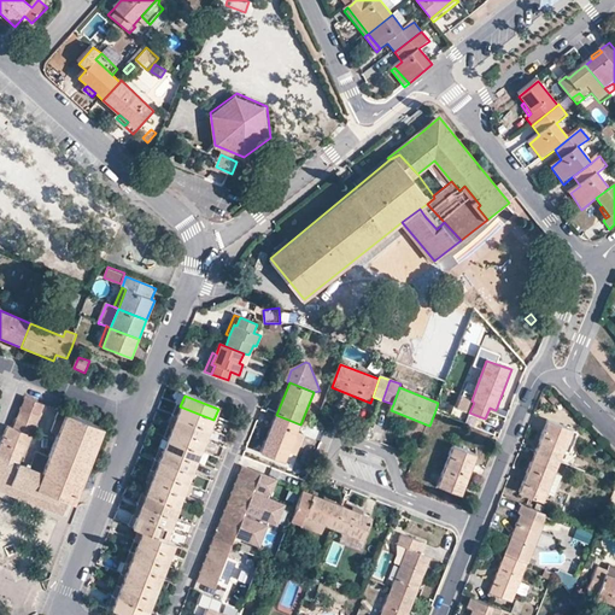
[(106,425),(68,410),(62,423),(56,421),(50,438),(56,440),(42,473),(22,466),(46,404),(27,397),(13,429),(9,427),(0,449),(0,480),(58,503),(59,499),(69,503),(75,505),(106,425)]
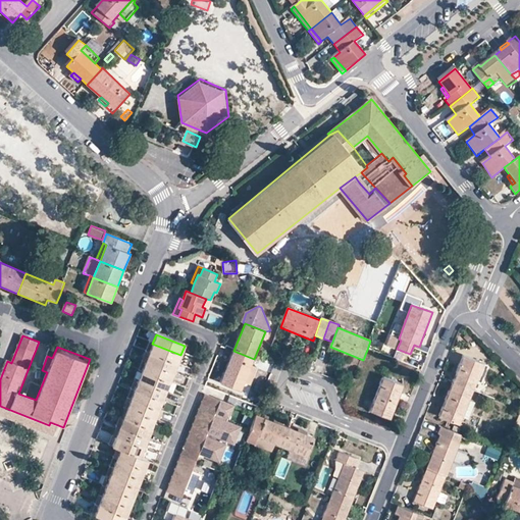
[(401,341),(399,339),(392,336),(388,346),(397,349),(401,341)]
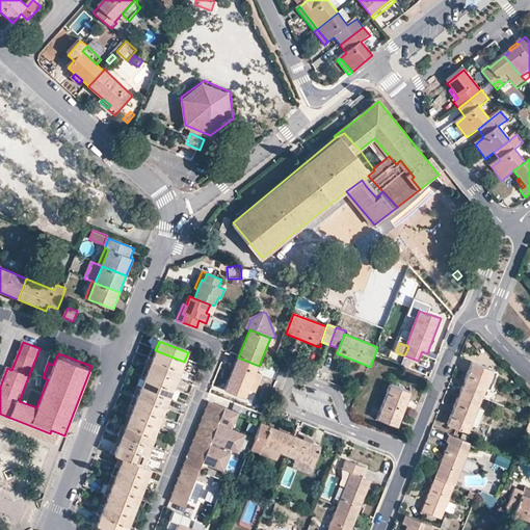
[(155,350),(152,360),(180,371),(184,362),(155,350)]
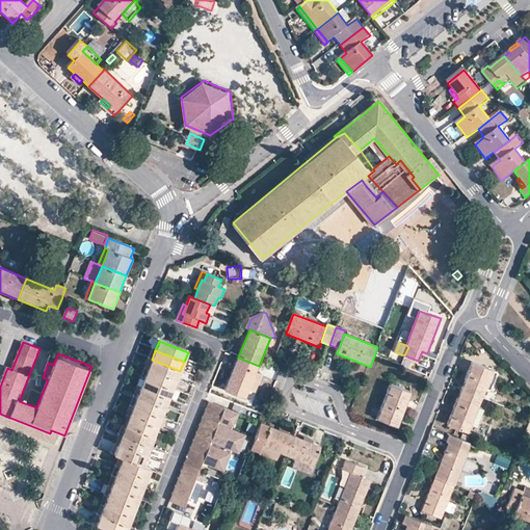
[(256,372),(259,366),(238,358),(226,391),(245,400),(249,390),(256,372)]
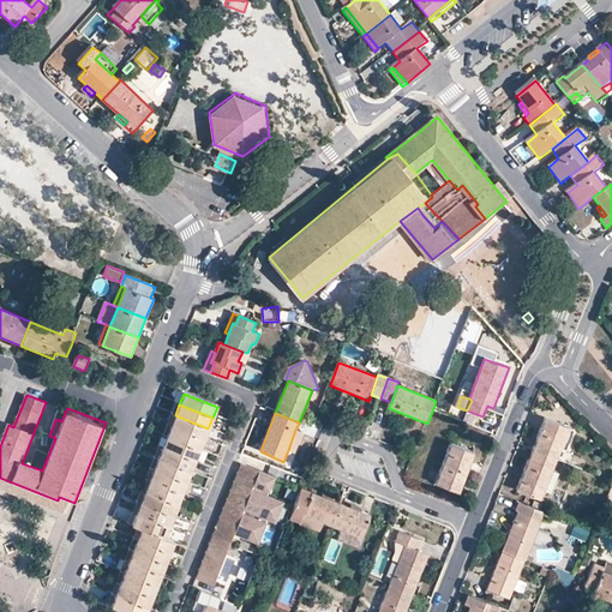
[(175,415),(171,426),(204,439),(208,429),(175,415)]
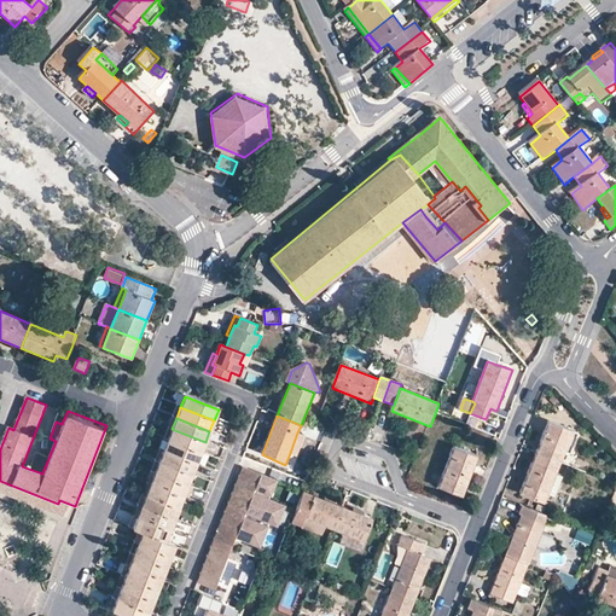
[(475,430),(487,435),(490,425),(478,420),(475,430)]
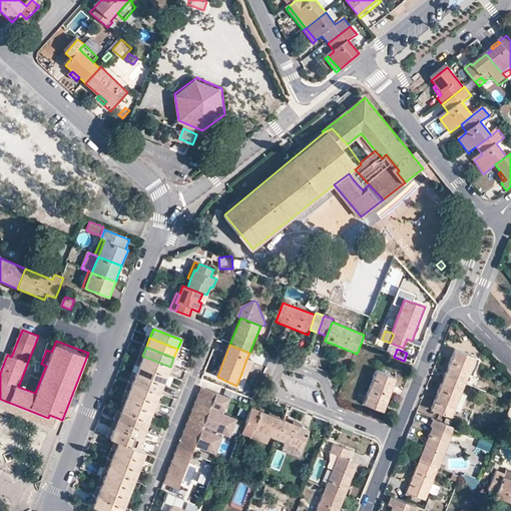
[(469,376),(476,358),(456,350),(445,377),(466,385),(469,376)]
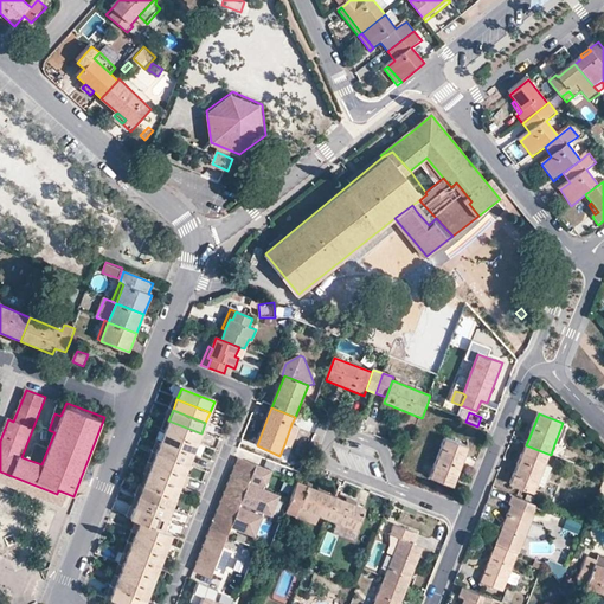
[(168,421),(164,431),(197,444),(201,434),(168,421)]
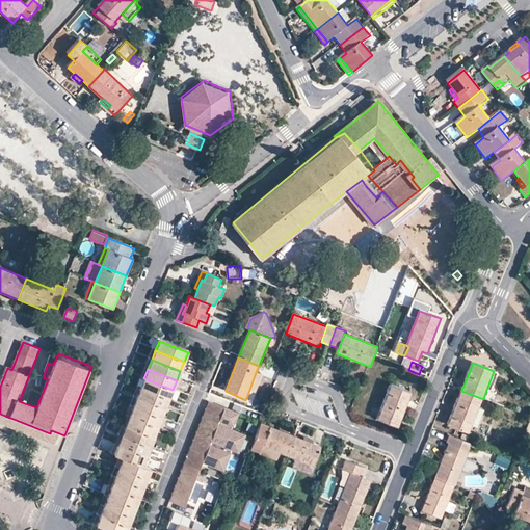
[(494,371),(486,390),(492,392),(499,373),(494,371)]
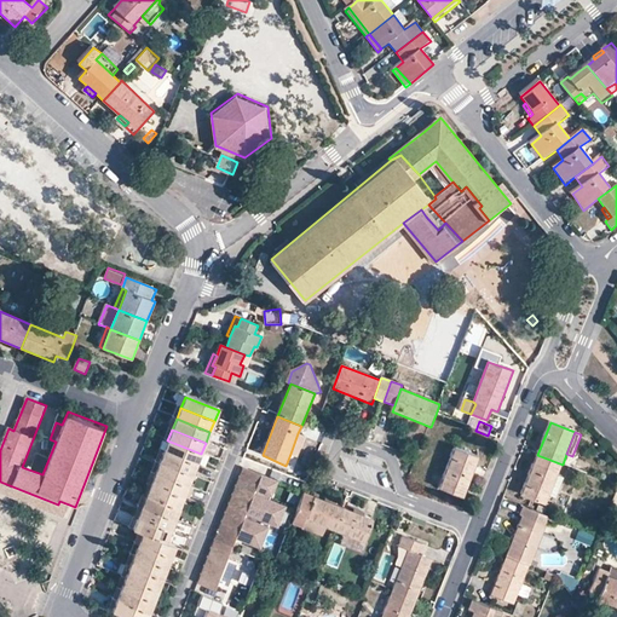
[(298,433),(290,454),(295,456),(304,436),(298,433)]
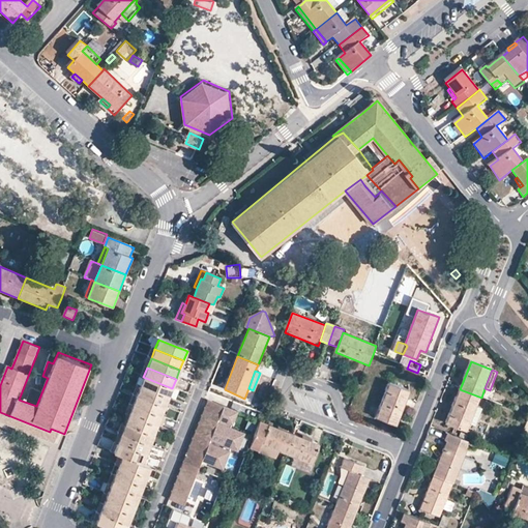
[(143,377),(139,388),(168,400),(172,388),(143,377)]
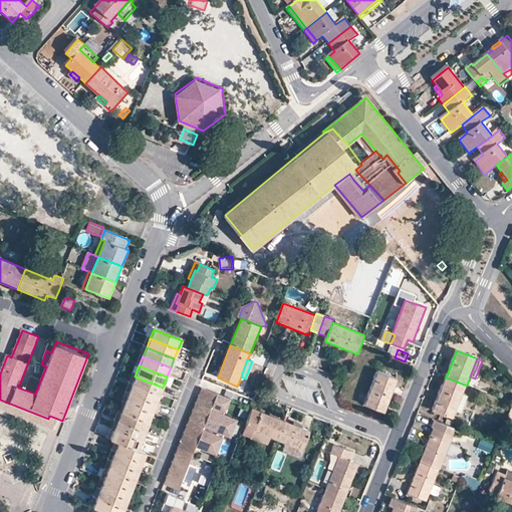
[(365,405),(385,413),(398,379),(378,372),(365,405)]
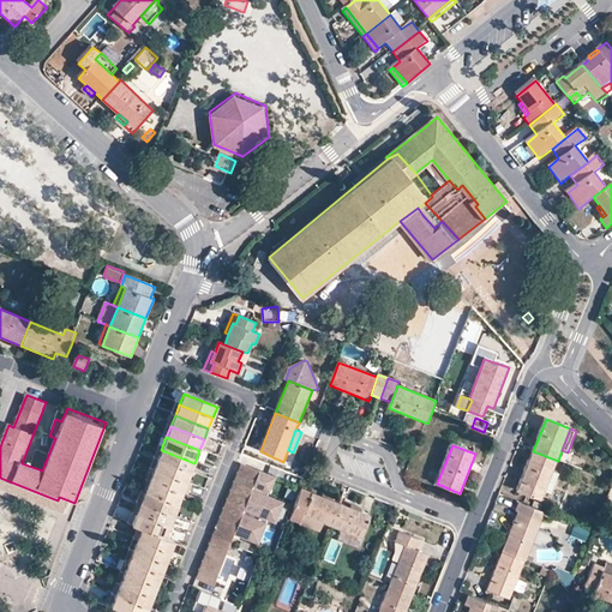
[(161,450),(157,460),(191,473),(195,463),(161,450)]
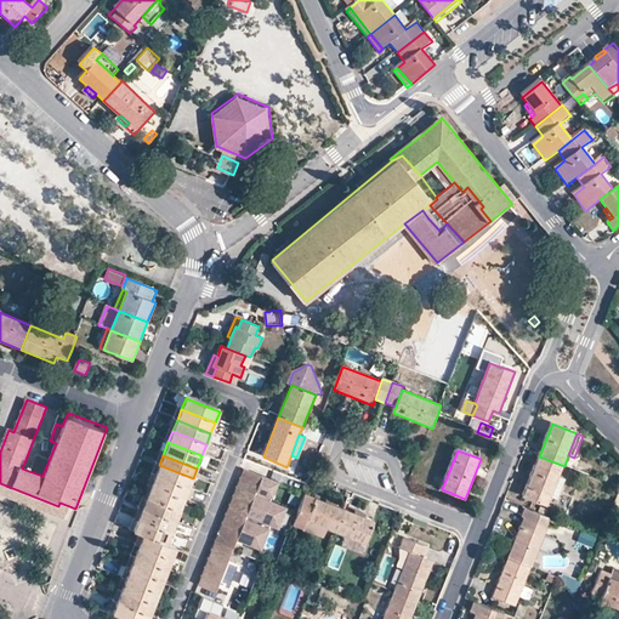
[(560,476),(564,466),(539,456),(523,497),(547,506),(552,497),(560,476)]
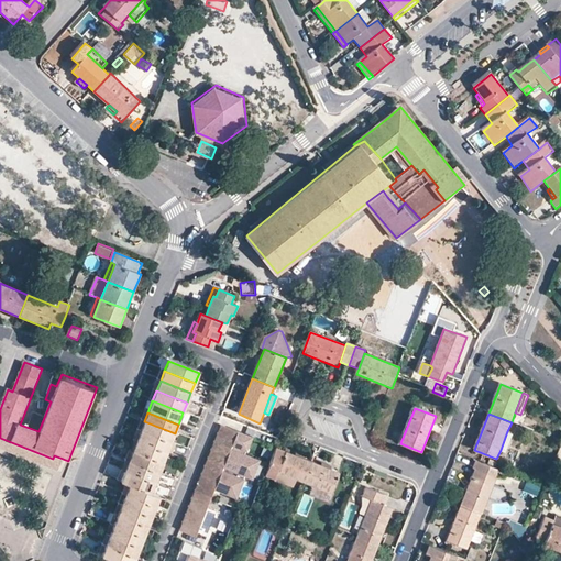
[(144,421),(140,431),(171,443),(175,433),(144,421)]
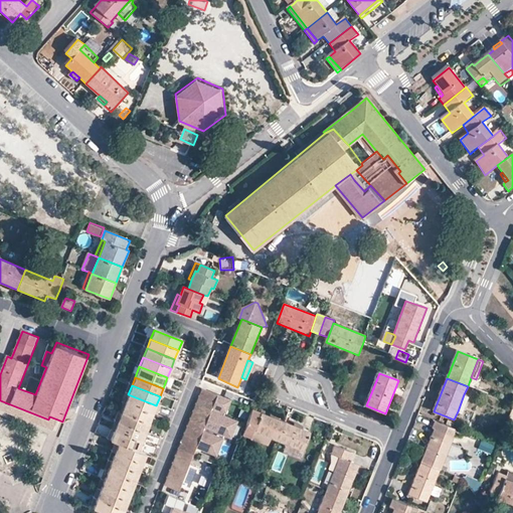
[(213,404),(216,396),(202,390),(199,399),(213,404)]
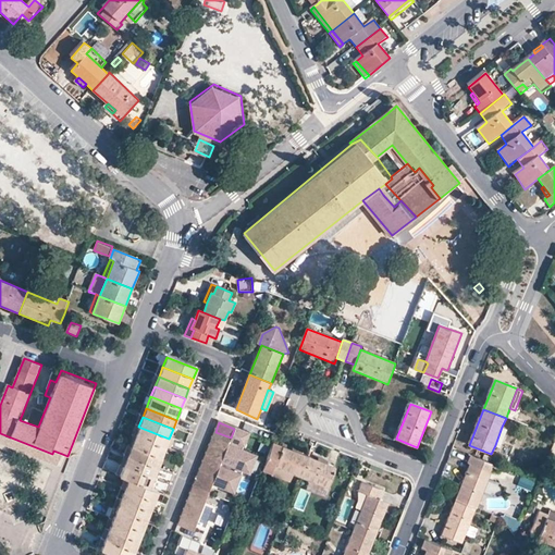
[(138,427),(135,436),(165,448),(169,439),(138,427)]
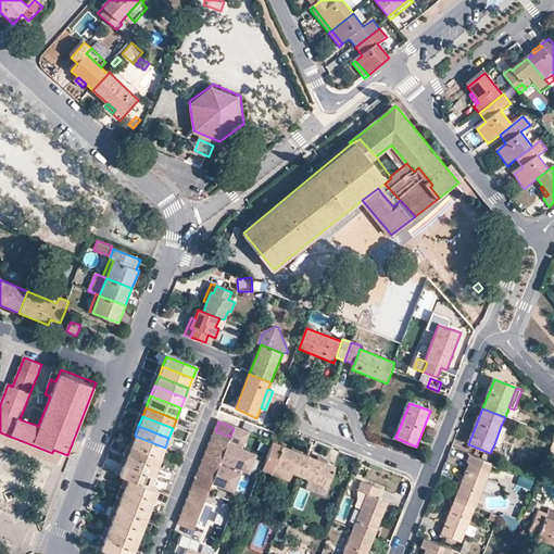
[(501,426),(494,444),(500,447),(506,428),(501,426)]
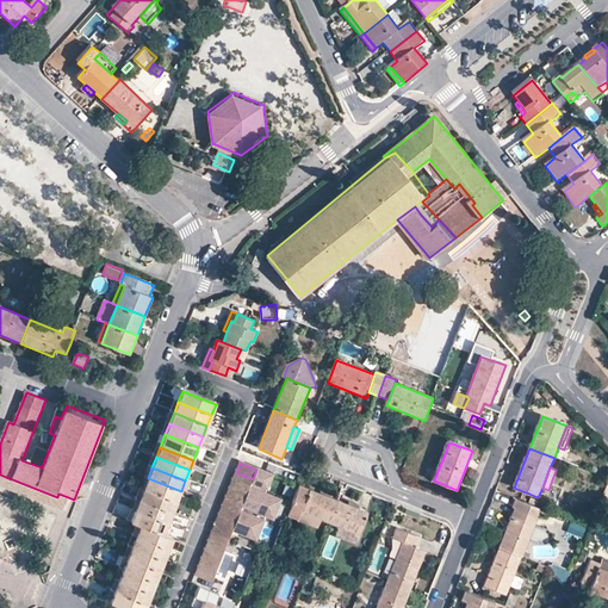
[(264,496),(272,476),(256,470),(253,479),(249,489),(246,498),(242,507),(240,514),(236,522),(234,529),(233,531),(256,540),(266,516),(273,519),(280,501),(268,496),(268,498),(264,496)]
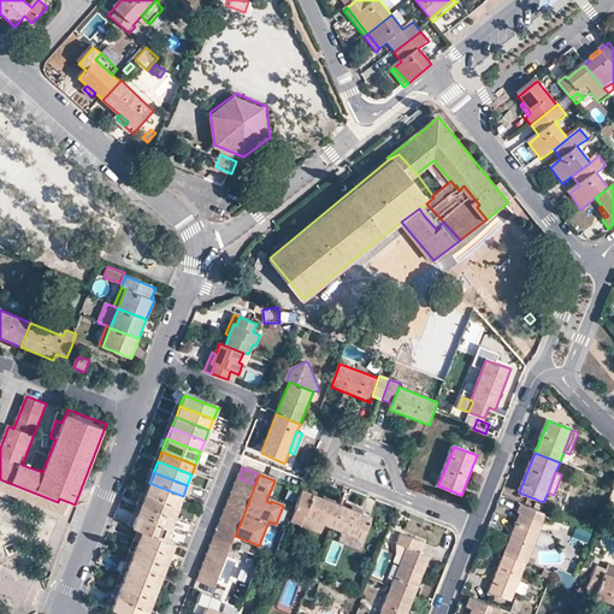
[(255,484),(238,478),(234,488),(252,494),(255,484)]
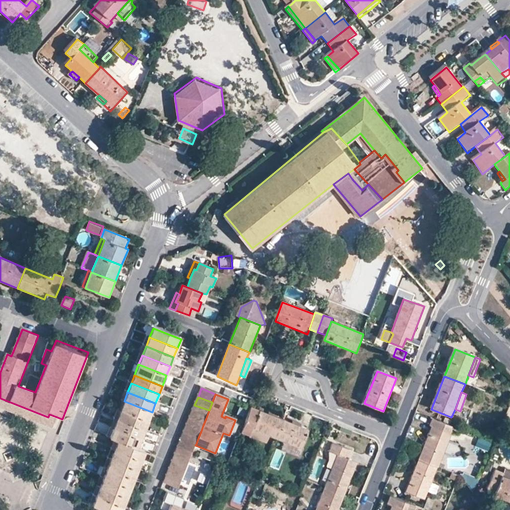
[(48,417),(0,398),(0,408),(53,429),(57,417),(49,414),(48,417)]
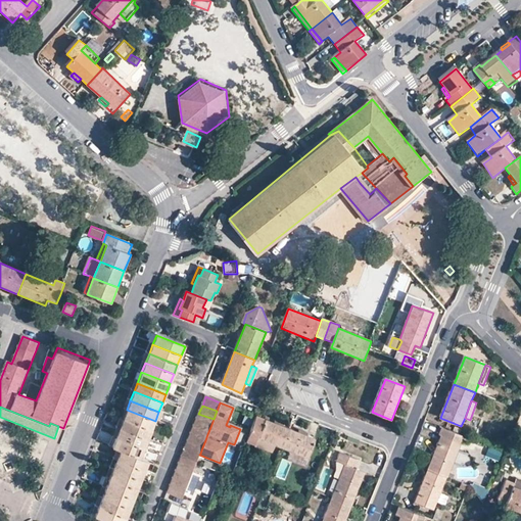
[(127,410),(124,419),(151,430),(155,421),(127,410)]
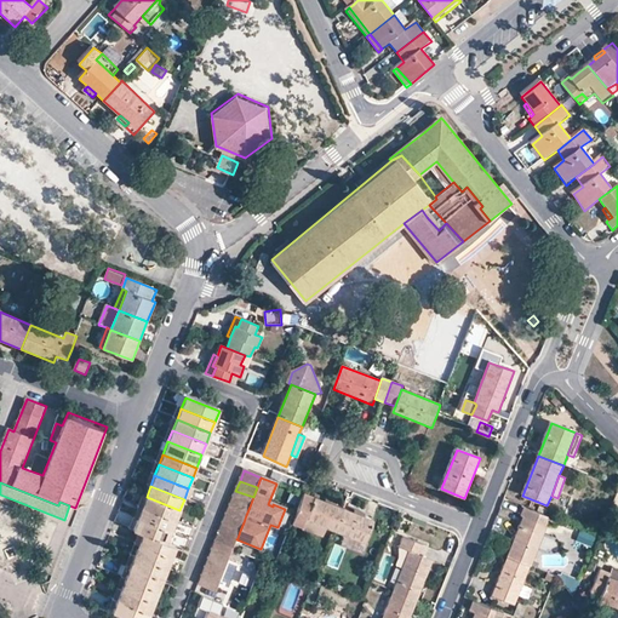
[(250,507),(253,497),(235,491),(233,499),(250,507)]
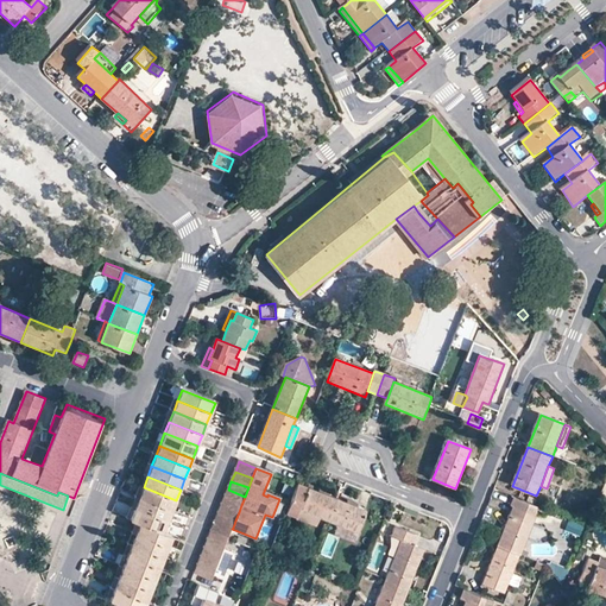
[(296,519),(309,488),(298,484),(286,516),(296,519)]
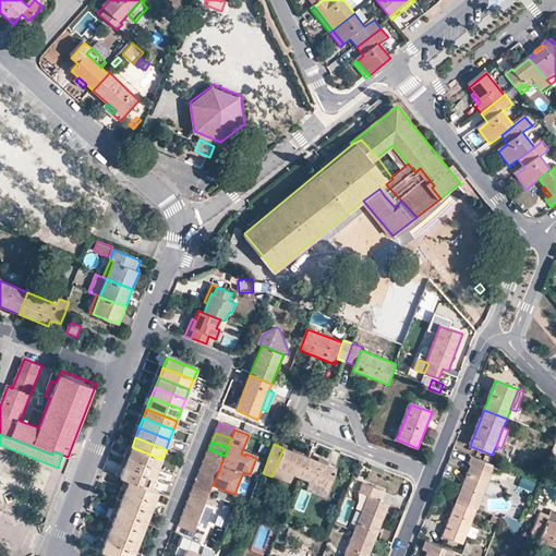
[(132,447),(128,457),(157,469),(161,459),(132,447)]
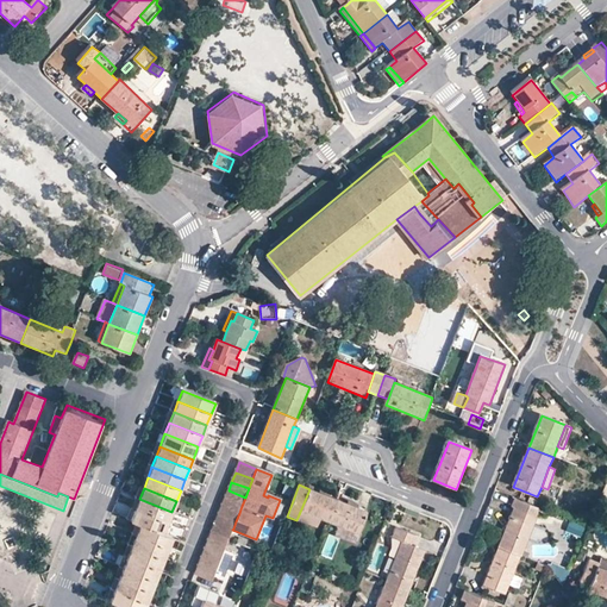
[(330,498),(319,493),(310,489),(296,520),(318,527),(321,520),(330,523),(338,500),(330,498)]
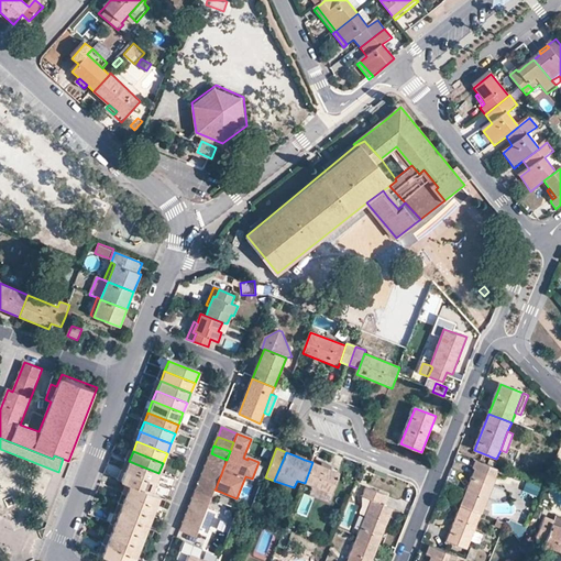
[(173,455),(167,453),(163,463),(167,464),(168,465),(173,455)]
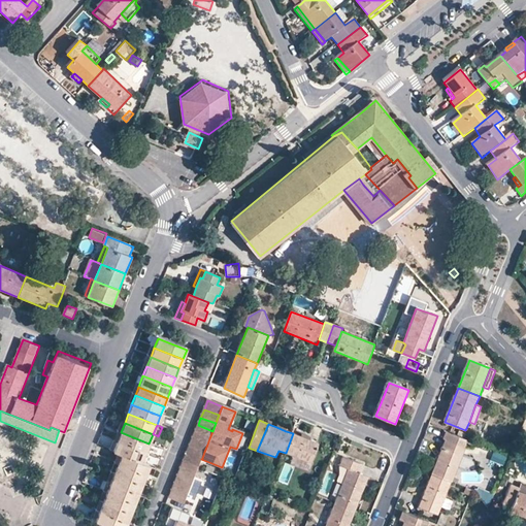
[(212,431),(198,425),(195,432),(209,438),(212,431)]
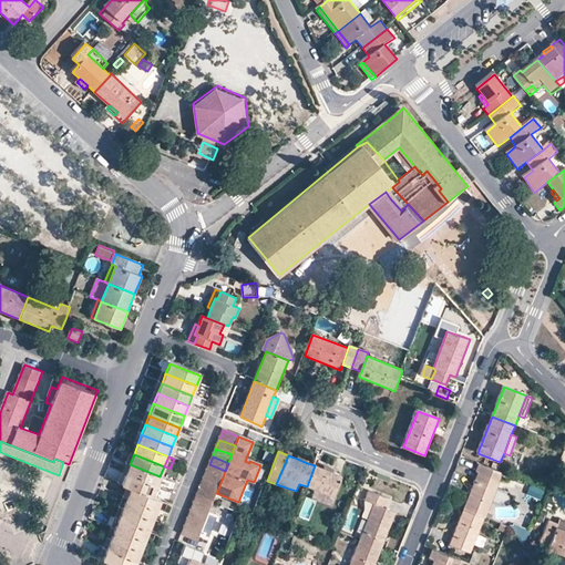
[(130,464),(125,475),(155,488),(160,476),(130,464)]
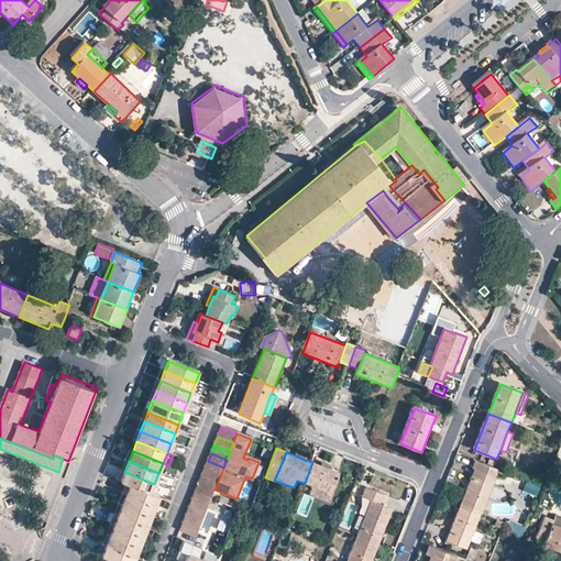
[(221,474),(223,468),(208,461),(206,469),(221,474)]
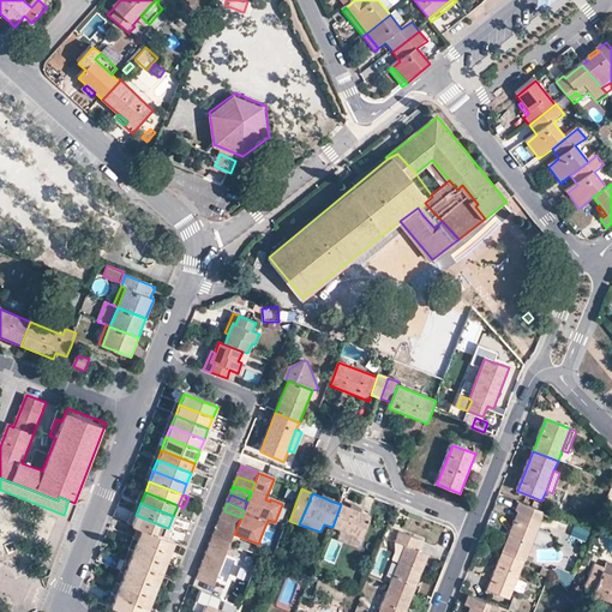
[(361,513),(351,508),(341,504),(333,527),(363,539),(371,516),(361,513)]
